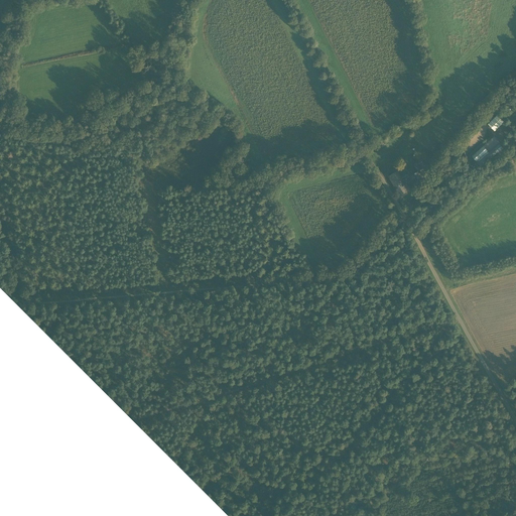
[(490,123),(488,124),(495,131),(503,123),(497,117),(495,118),(493,116),(488,120),(490,123)]
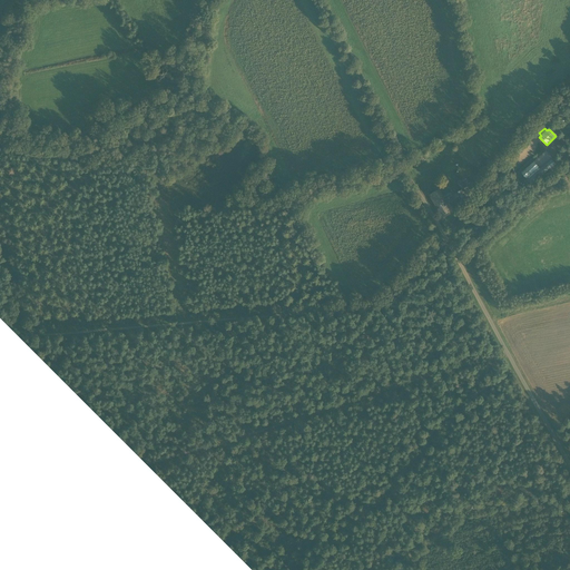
[(540,168),(533,161),(521,173),(528,180),(526,183),(529,187),(550,169),(552,172),(558,167),(551,159),(540,168)]
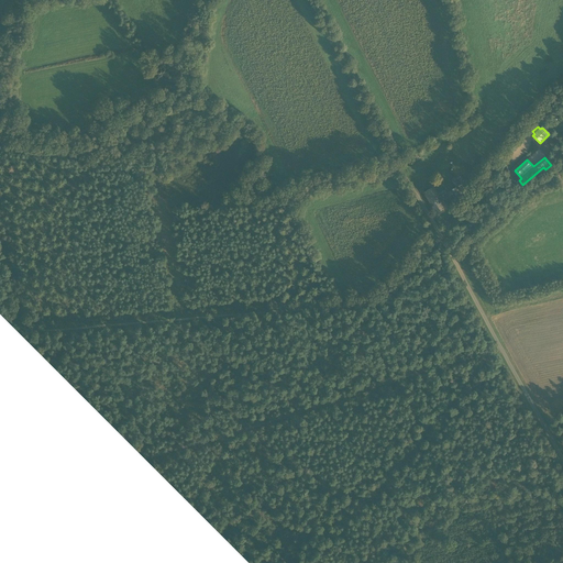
[(412,164),(415,169),(421,165),(419,159),(412,164)]
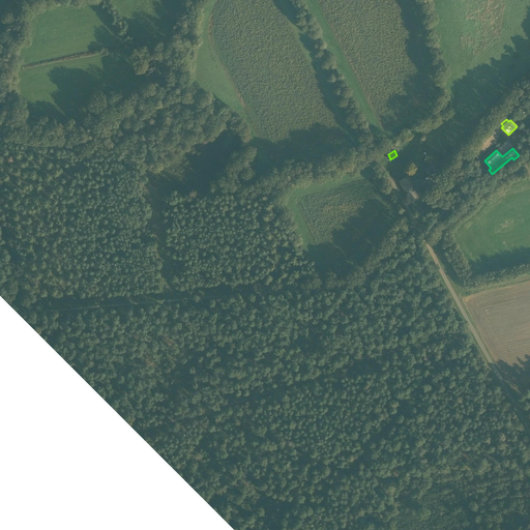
[(429,177),(440,170),(439,168),(437,169),(435,166),(429,169),(429,167),(424,169),(429,177)]
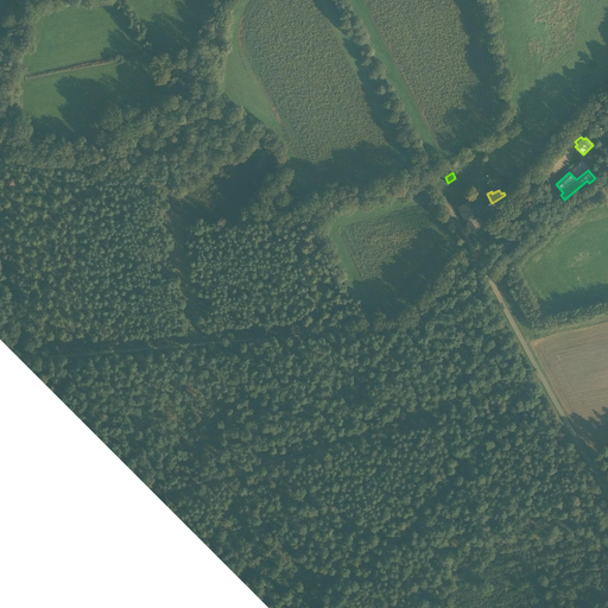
[(473,214),(467,203),(458,208),(470,230),(480,225),(475,217),(485,213),(482,208),(473,214)]
